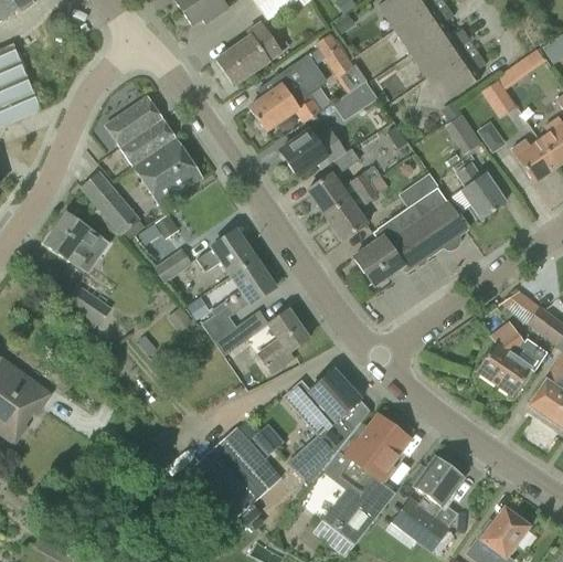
[(0,0),(0,21),(29,0),(0,0)]
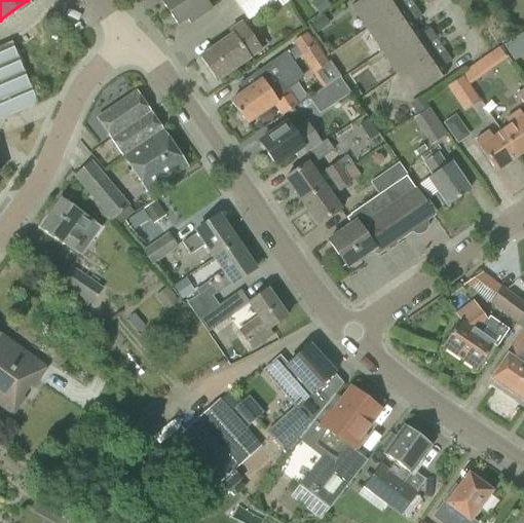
[(191,22),(213,7),(207,0),(163,0),(180,24),(189,17),(191,22)]
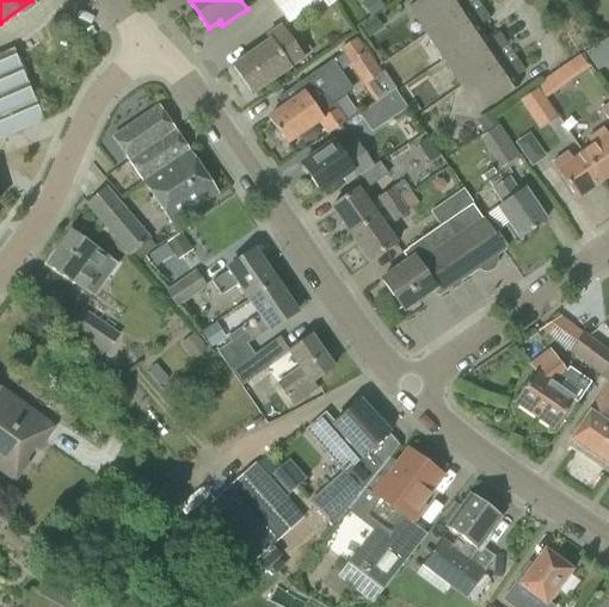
[(287,0),(278,6),(288,22),(320,0),(287,0)]
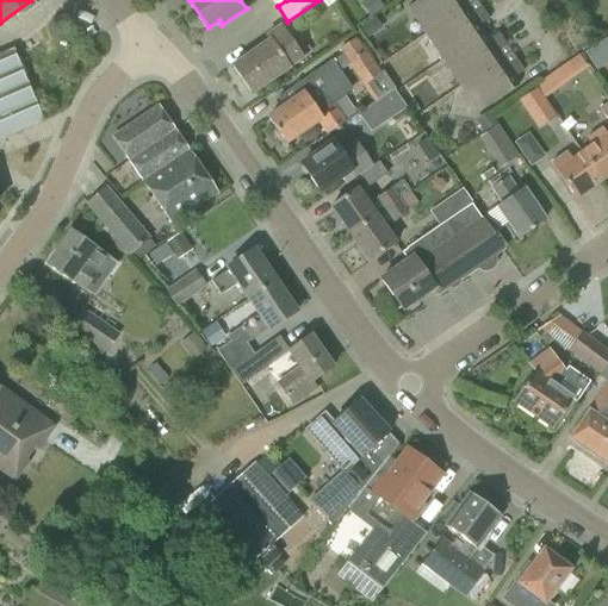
[(371,14),(384,6),(379,0),(363,0),(361,1),(371,14)]
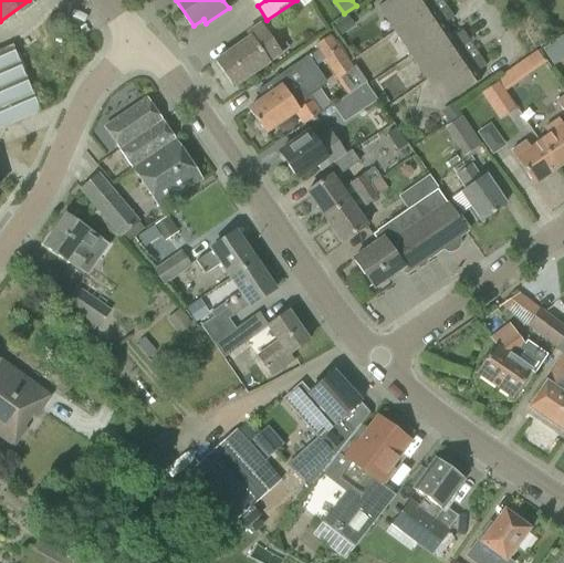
[(397,29),(441,0),(386,0),(380,4),(397,29)]
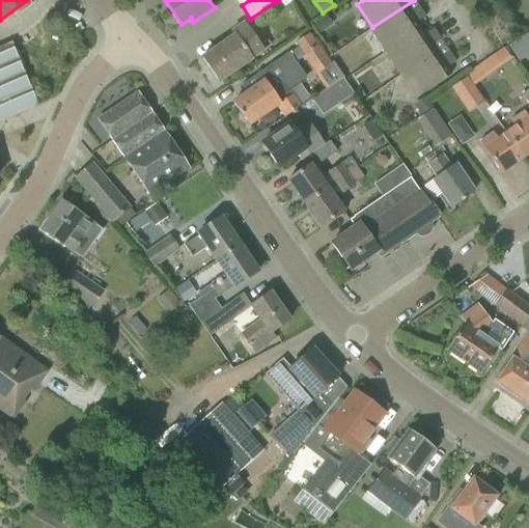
[(387,50),(422,26),(418,20),(427,14),(418,0),(414,0),(372,27),(387,50)]
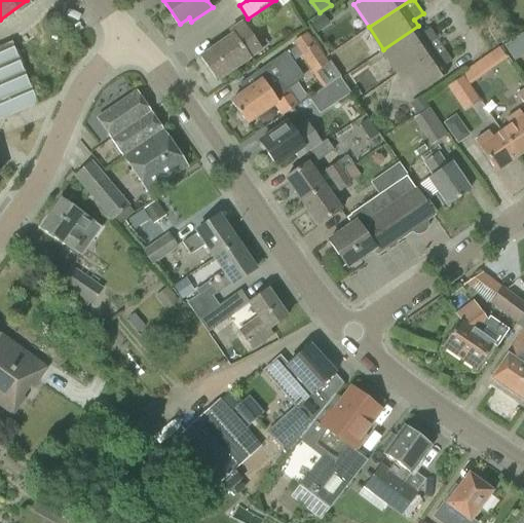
[(219,80),(253,57),(263,49),(242,20),(229,29),(233,34),(201,55),(219,80)]
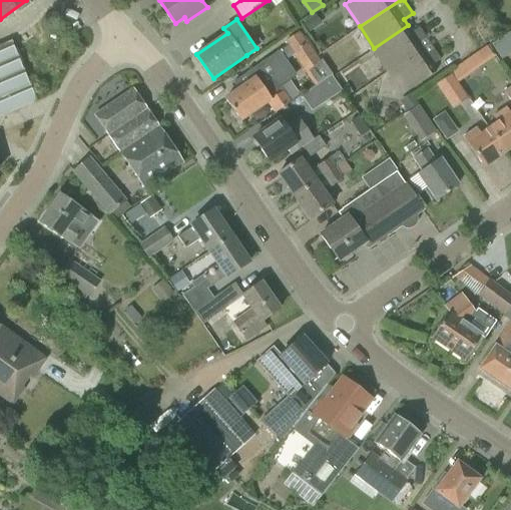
[(389,70),(432,41),(421,24),(412,31),(408,25),(374,48),(389,70)]
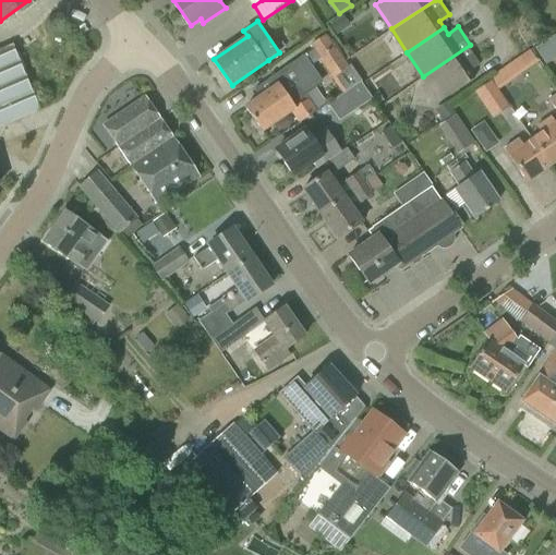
[(321,56),(337,46),(327,33),(312,43),(321,56)]
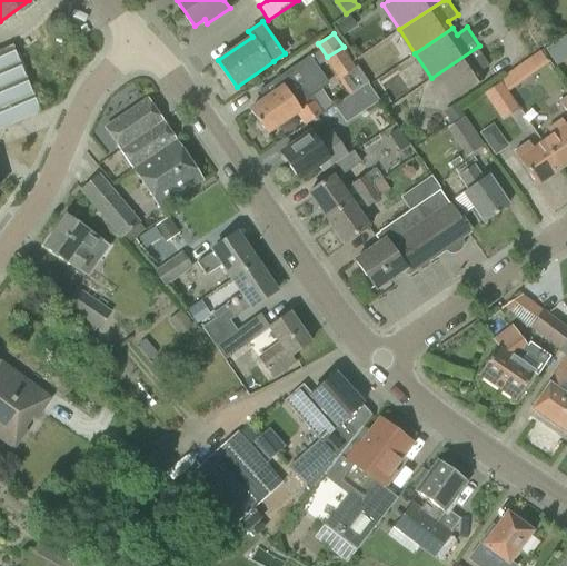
[(560,62),(566,58),(566,33),(549,45),(560,62)]
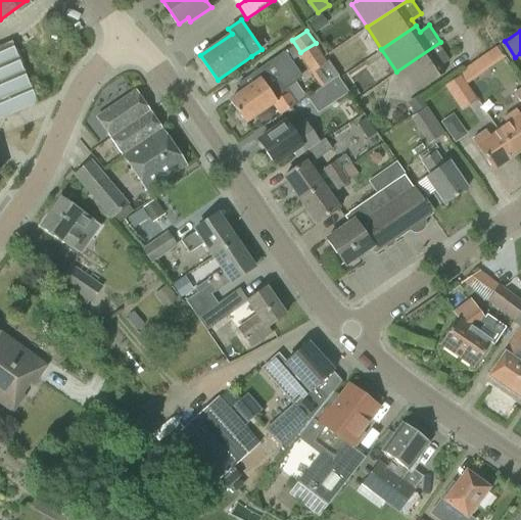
[(12,40),(0,45),(0,117),(39,101),(12,40)]
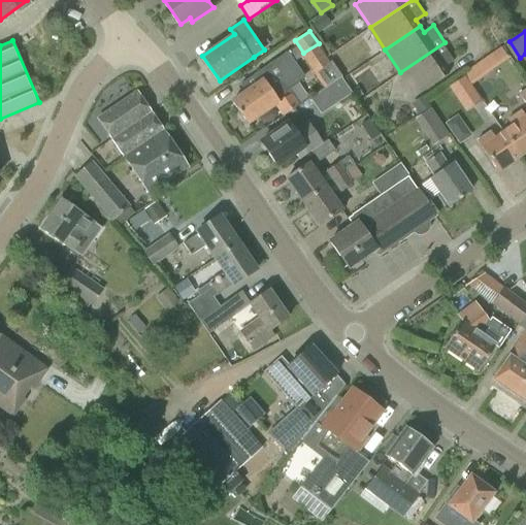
[(445,42),(400,72),(416,95),(450,72),(446,66),(456,59),(445,42)]
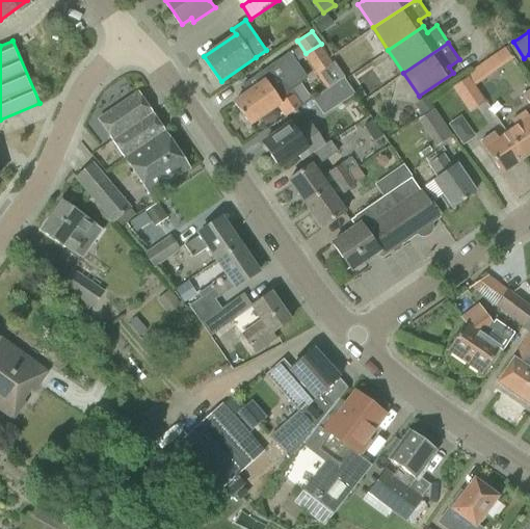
[(345,76),(345,77),(346,76),(335,59),(333,61),(321,44),(306,53),(307,53),(305,54),(327,87),(345,76)]
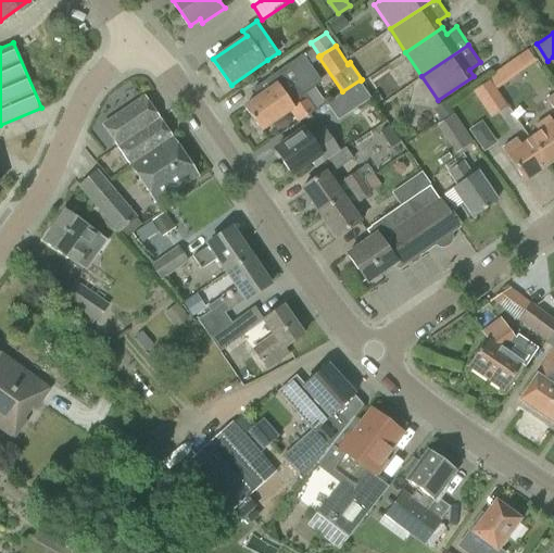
[(296,105),(290,109),(299,121),(316,109),(304,92),(322,80),(303,53),(277,71),(287,84),(281,87),(296,105)]
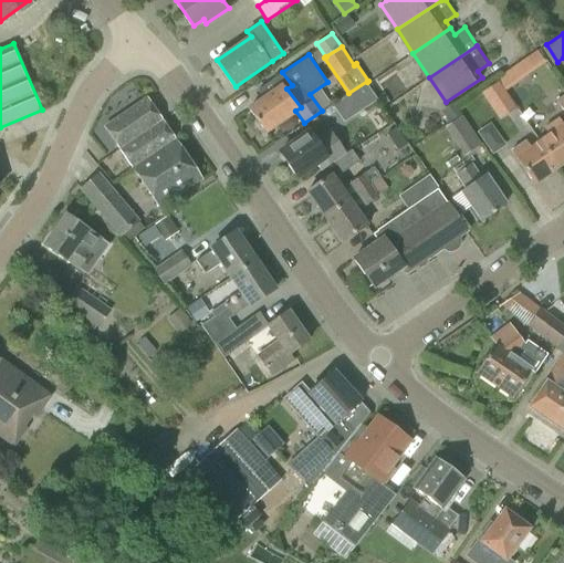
[(500,80),(482,92),(493,108),(511,96),(500,80)]
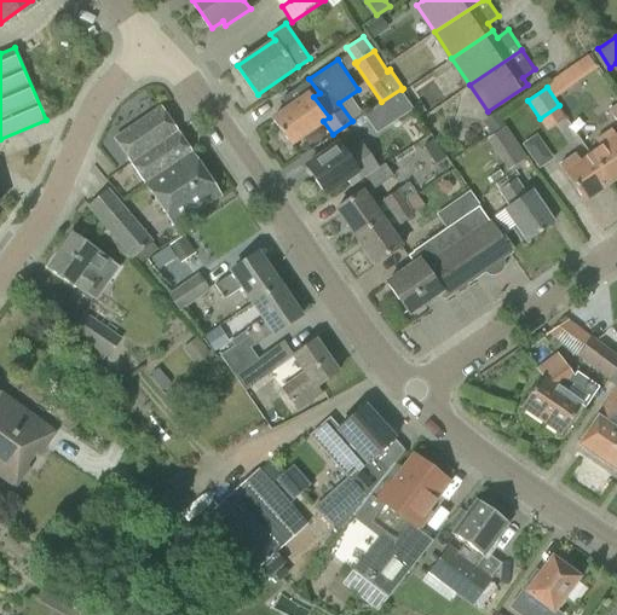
[(402,90),(402,88),(381,102),(381,103),(364,114),(378,132),(414,108),(420,116),(421,116),(404,92),(403,92),(402,90)]
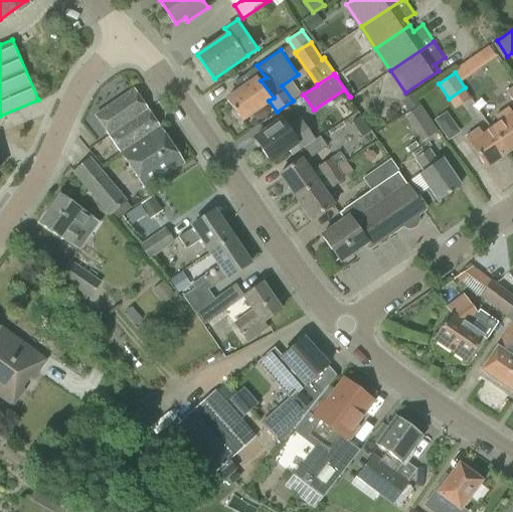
[(274,98),(261,80),(259,77),(228,99),(242,120),(269,101),(274,98)]
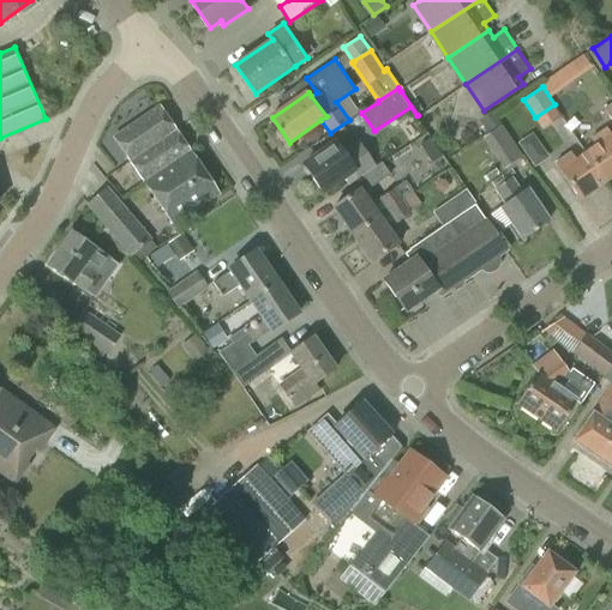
[(178,128),(161,106),(145,116),(115,137),(131,159),(178,128)]
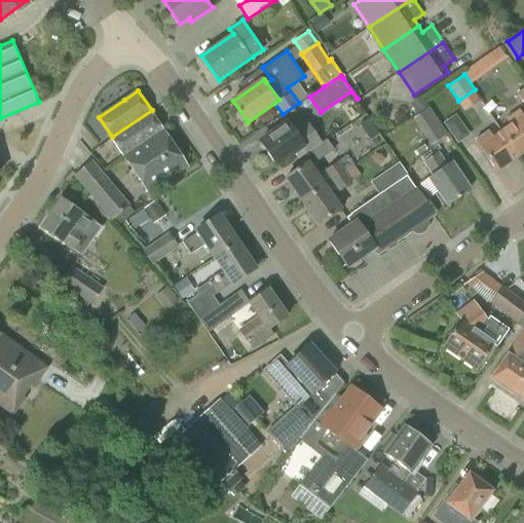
[(437,140),(447,133),(431,107),(420,114),(437,140)]
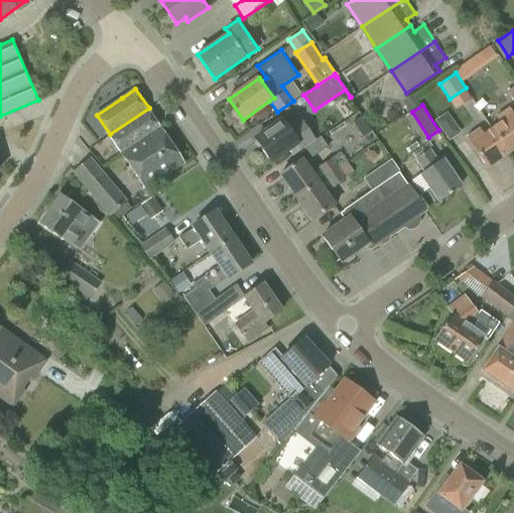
[(495,127),(511,151),(513,149),(513,108),(512,106),(498,115),(503,122),(495,127)]
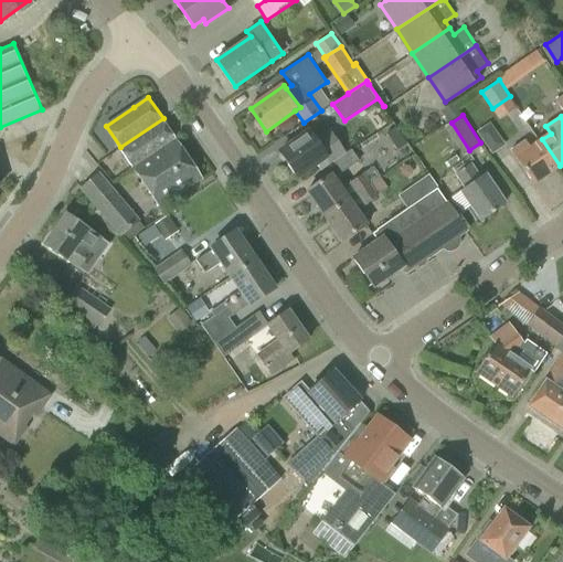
[(134,166),(176,137),(163,118),(120,147),(134,166)]
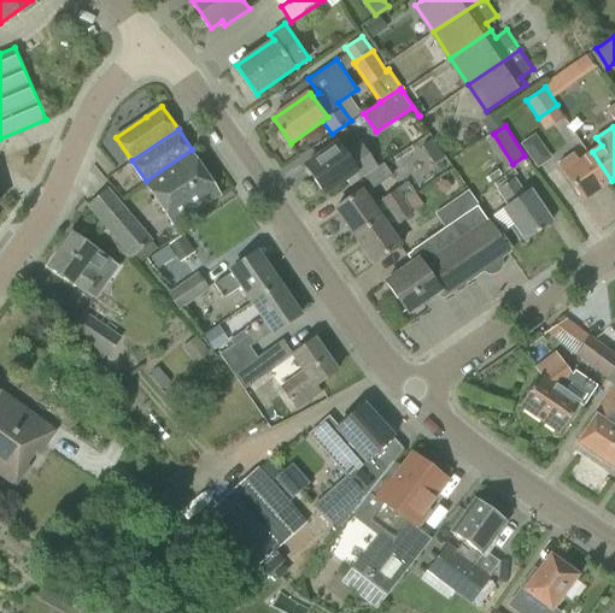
[(540,130),(525,140),(539,165),(555,155),(540,130)]
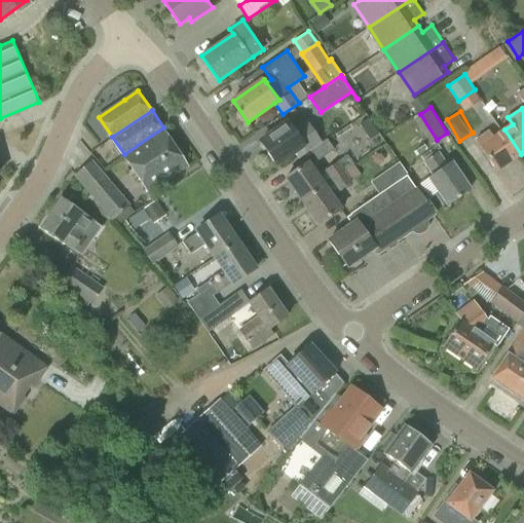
[(295,150),(299,157),(311,149),(319,159),(334,148),(327,138),(323,141),(307,119),(293,128),(288,120),(261,139),(277,162),(295,150)]
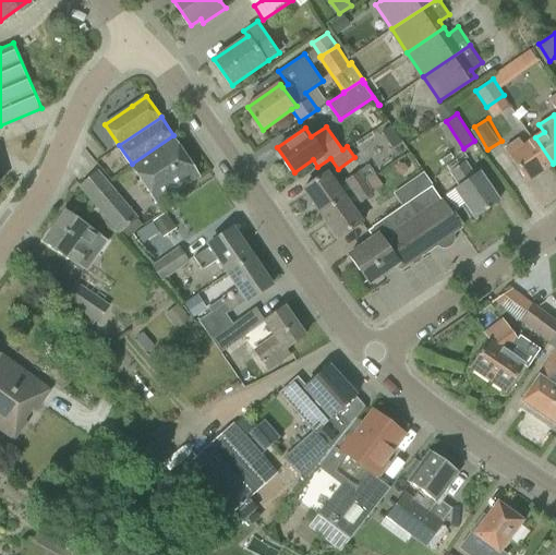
[(173,135),(132,164),(159,203),(201,173),(173,135)]
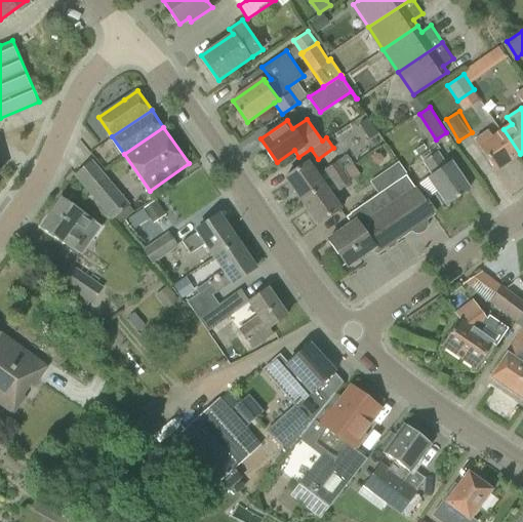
[(520,154),(504,129),(501,130),(500,129),(492,135),(489,130),(477,138),(497,169),(520,154)]
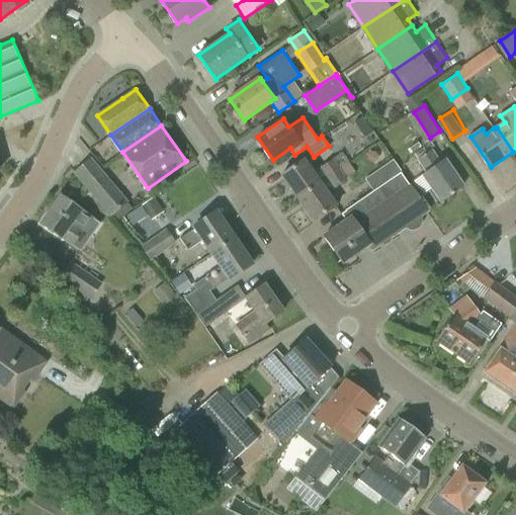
[(442,162),(432,148),(417,159),(427,172),(425,173),(443,199),(464,184),(446,158),(442,162)]
